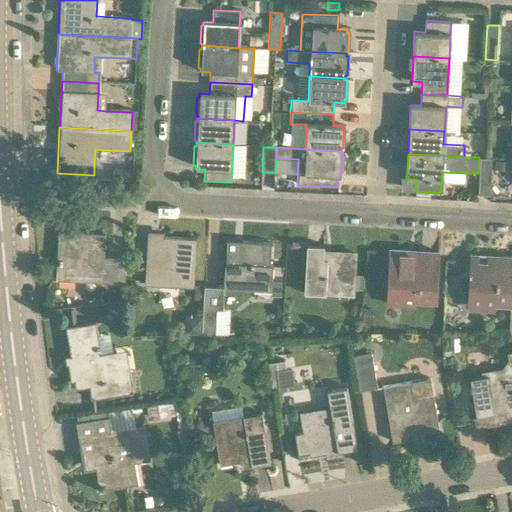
[(478,173),(477,194),(489,195),(491,158),(479,158),(478,173)]
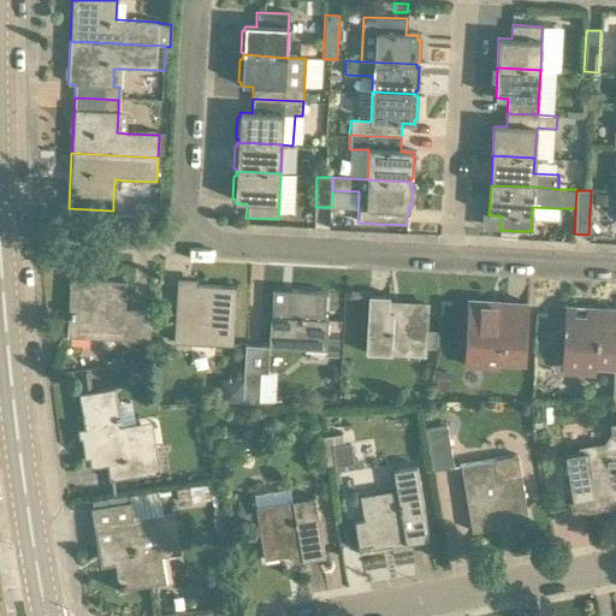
[(594,194),(593,203),(614,205),(614,194),(594,194)]
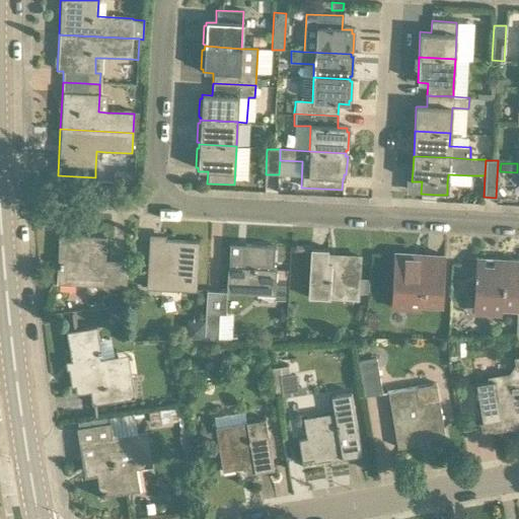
[(147,262),(146,288),(196,291),(199,241),(166,240),(162,239),(150,239),(150,234),(149,234),(147,262)]
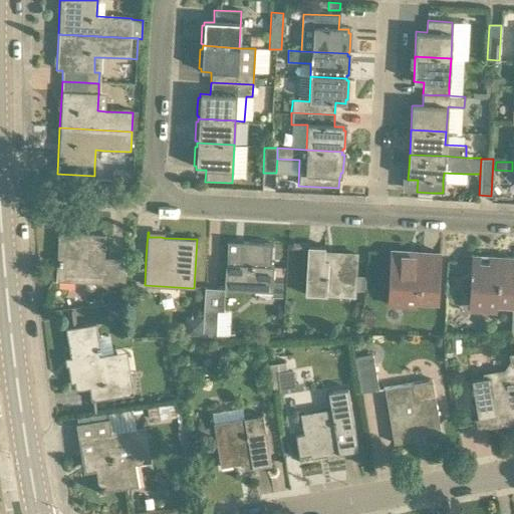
[(62,236),(59,281),(101,283),(123,285),(124,259),(102,257),(104,235),(86,234),(86,238),(62,236)]
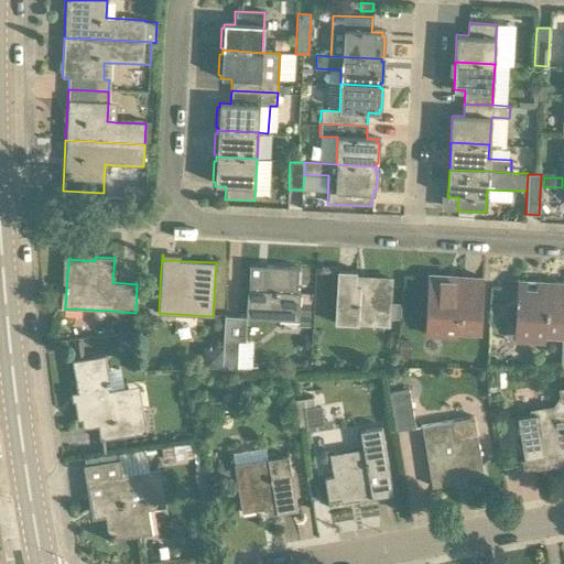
[(247,290),(246,317),(280,320),(280,311),(299,311),(299,308),(300,293),(297,292),(299,268),(266,266),(264,282),(249,281),(248,290),(247,290)]
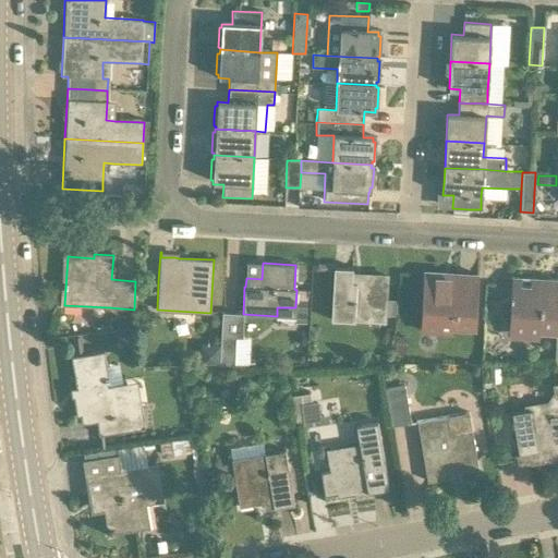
[(332,270),(330,322),(354,323),(355,315),(384,316),(387,317),(397,317),(398,300),(387,300),(385,299),(386,278),(351,276),(352,273),(352,269),(334,268),(332,270)]
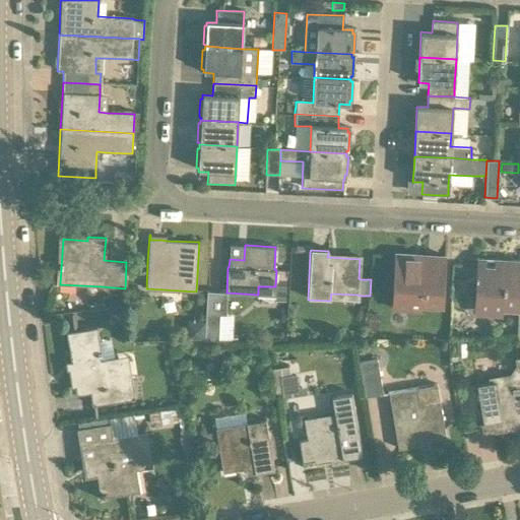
[(395,259),(392,304),(421,305),(442,306),(444,258),(426,257),(426,261),(395,259)]
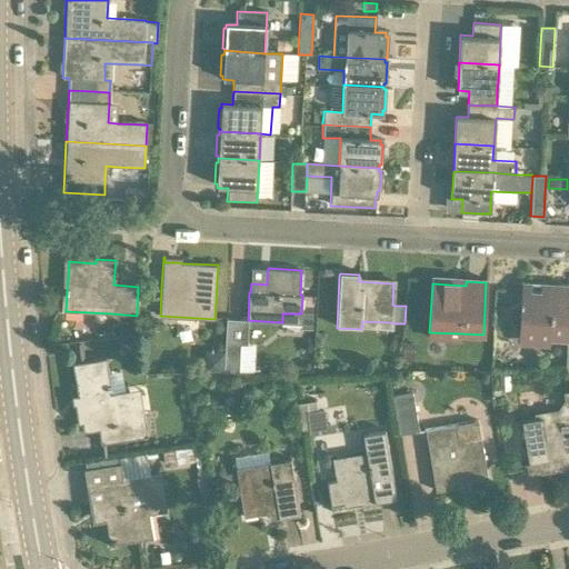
[(567,340),(566,366),(568,366),(568,286),(558,286),(557,292),(522,290),(519,337),(547,339),(567,340)]
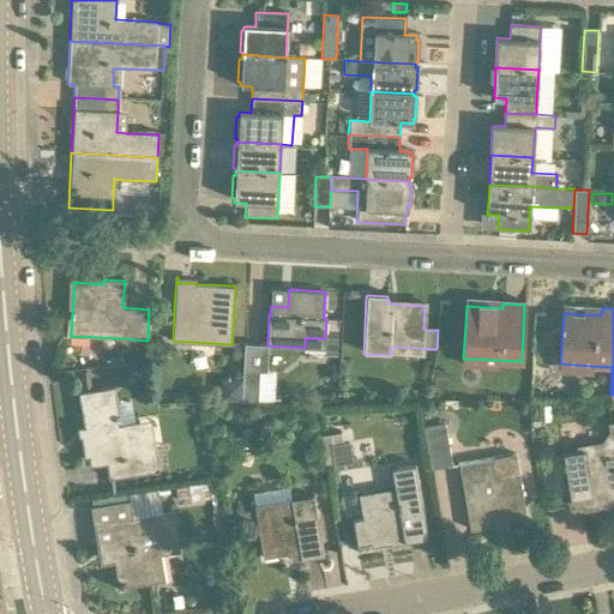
[(244,371),(242,402),(258,402),(259,372),(265,372),(266,372),(268,345),(244,344),(244,345),(244,360),(244,371)]
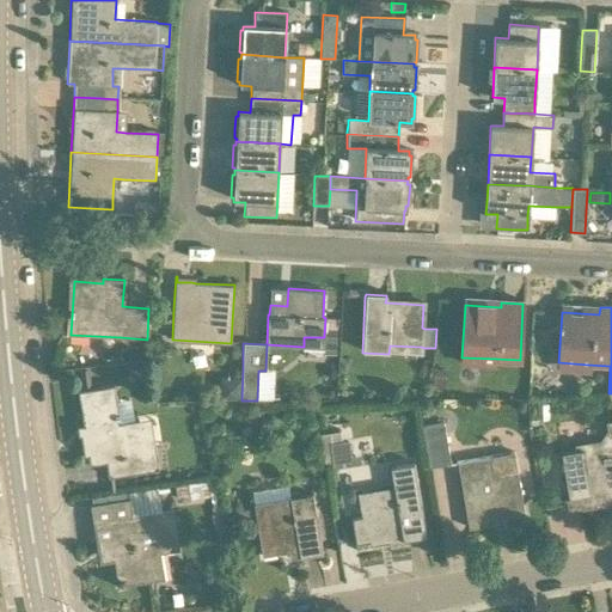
[(232,344),(232,359),(243,359),(243,344),(232,344)]
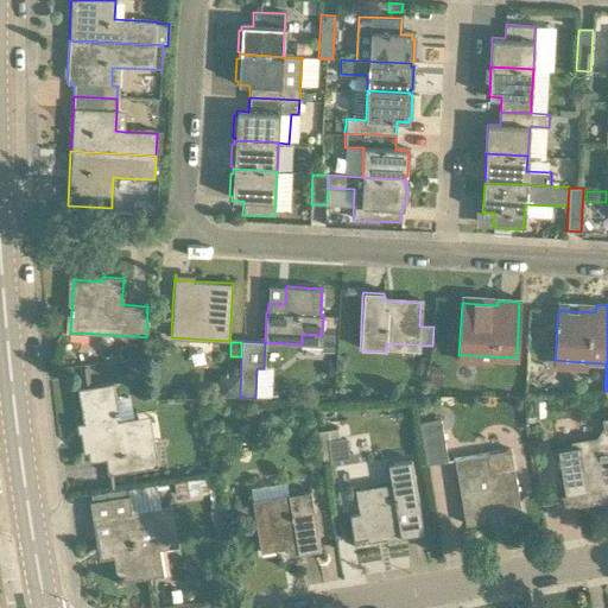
[(141,365),(128,360),(125,371),(138,375),(141,365)]
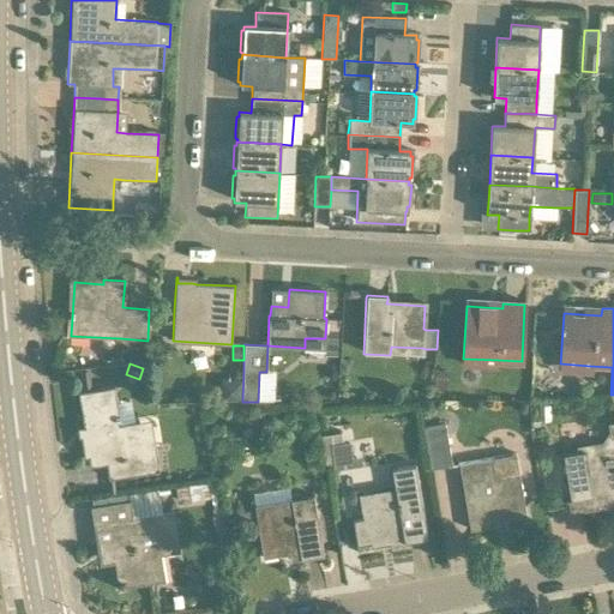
[(447,371),(434,369),(433,390),(446,390),(447,371)]
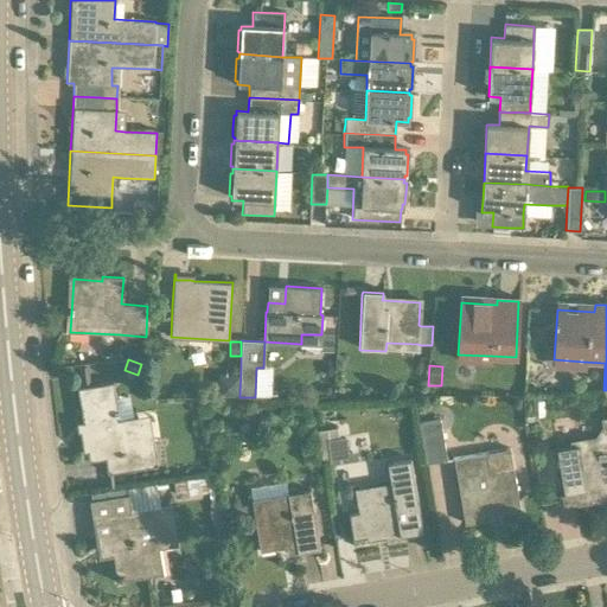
[(82,387),(77,388),(82,421),(83,421),(84,430),(81,432),(83,453),(85,452),(88,452),(103,449),(106,458),(108,472),(136,468),(157,465),(153,442),(146,442),(144,423),(120,427),(115,396),(113,382),(91,385),(82,387)]
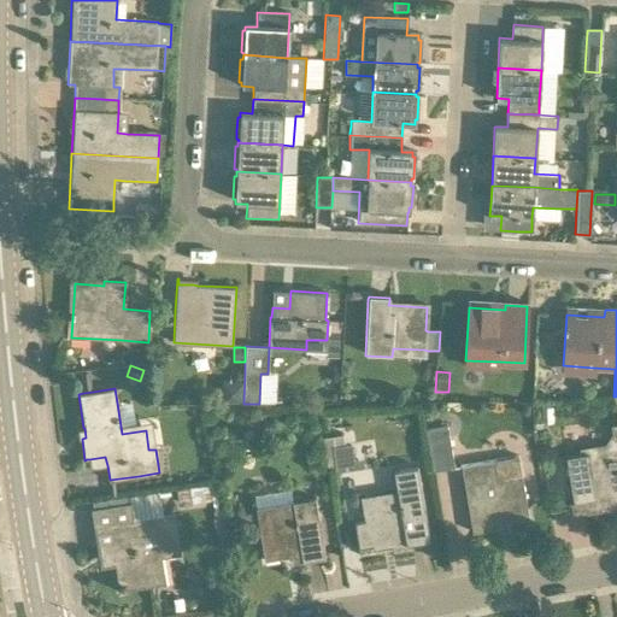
[(611,434),(604,445),(577,450),(579,454),(564,457),(573,503),(569,503),(569,504),(583,501),(586,515),(616,509),(616,397),(613,397),(615,401),(616,416),(616,423),(610,424),(611,434)]
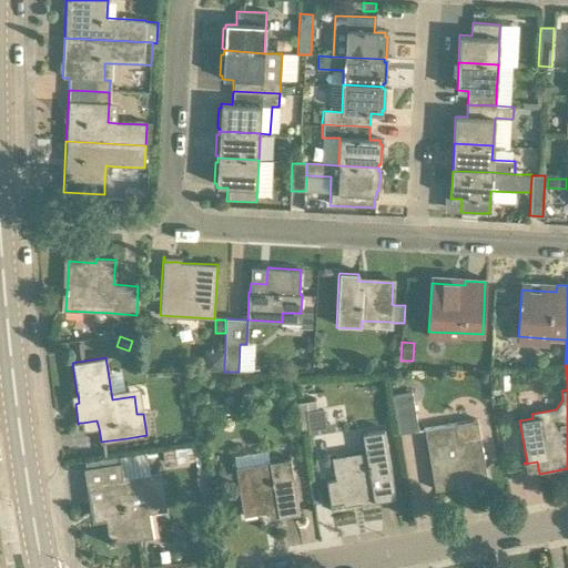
[(399,434),(418,430),(413,393),(394,395),(399,434)]
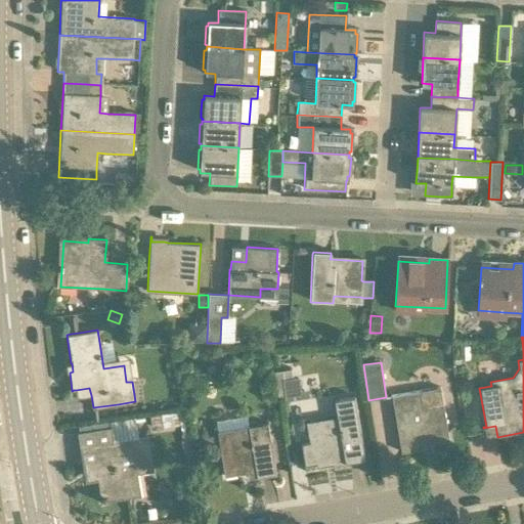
[(276,396),(284,395),(284,397),(301,395),(299,378),(292,378),(291,369),(273,372),(276,396)]
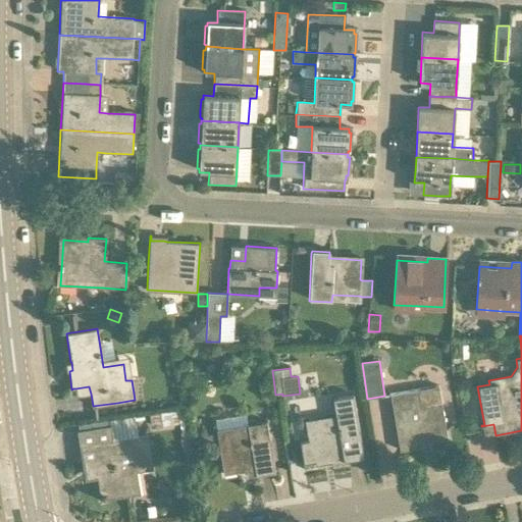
[(438,385),(390,394),(390,395),(400,451),(421,448),(421,445),(430,442),(448,439),(441,404),(439,387),(438,385)]
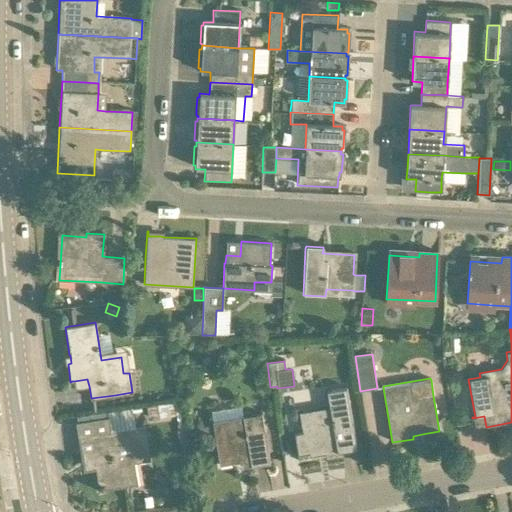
[(302,432),(294,434),(297,455),(309,453),(309,456),(325,454),(327,454),(326,450),(336,448),(337,452),(342,451),(356,449),(349,404),(346,387),(326,390),(329,408),(318,409),(319,415),(299,418),(302,432)]
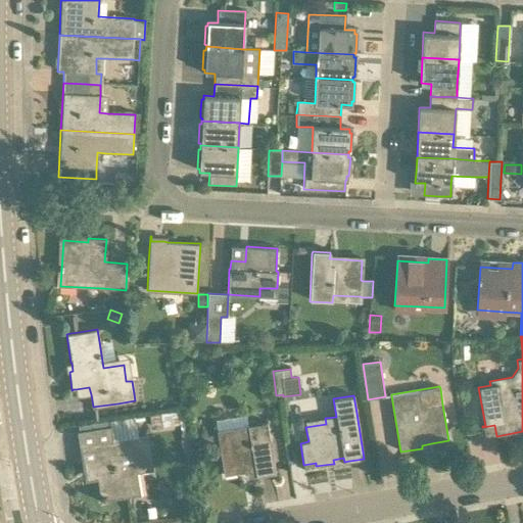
[(181,410),(148,414),(151,430),(184,425),(181,410)]
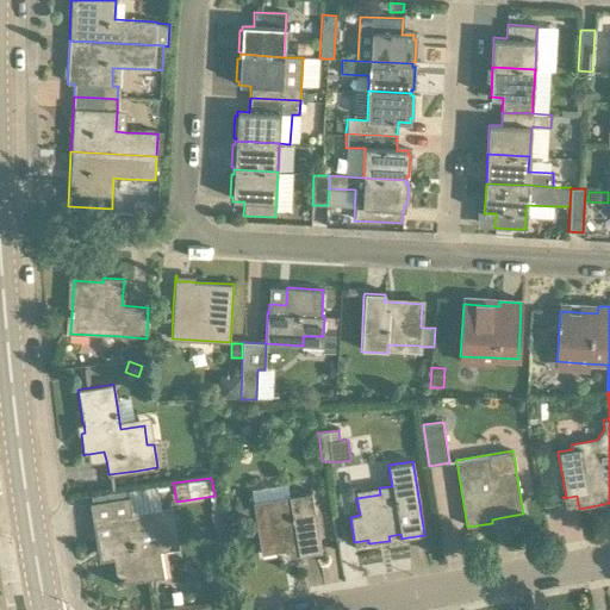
[(253,506),(234,509),(236,522),(255,520),(255,521),(260,553),(286,549),(298,547),(299,554),(321,551),(311,492),(290,496),(288,496),(251,502),(253,505),(253,506)]
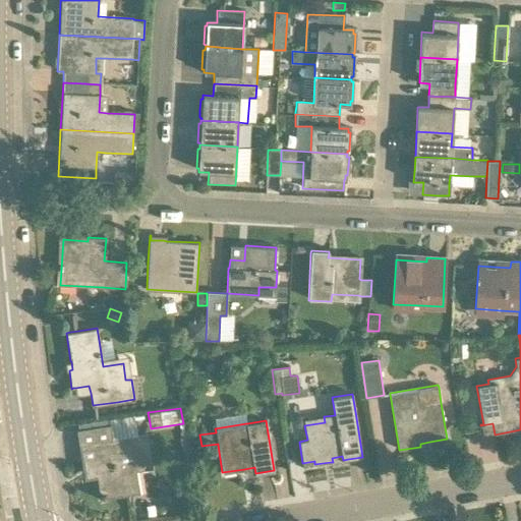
[(78,430),(77,430),(82,462),(94,460),(96,474),(97,477),(100,499),(136,493),(133,471),(137,470),(152,468),(146,433),(137,435),(128,437),(112,439),(112,438),(110,425),(108,425),(78,430)]
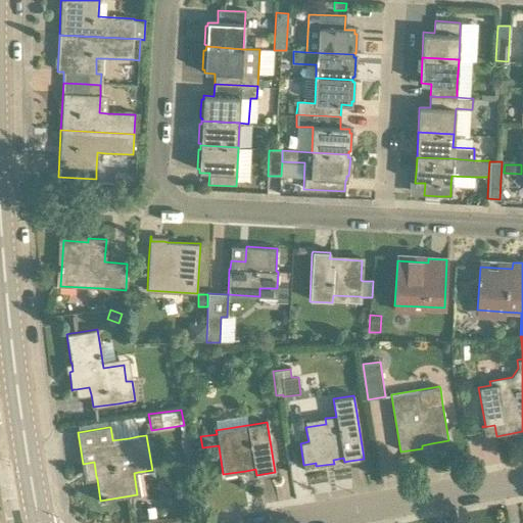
[(195,454),(186,455),(187,463),(196,462),(195,454)]
